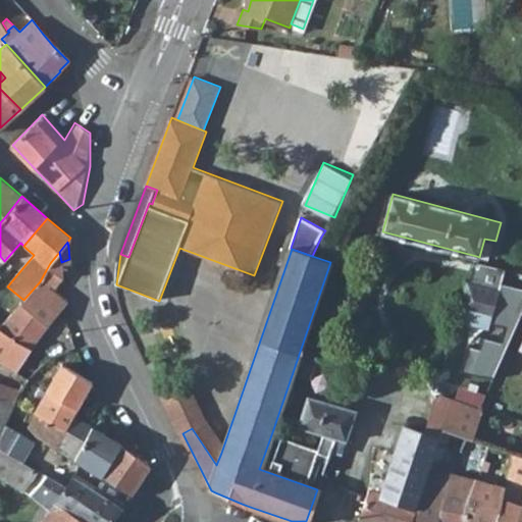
[(46,270),(40,281),(52,292),(53,290),(61,278),(63,275),(61,265),(61,262),(59,252),(50,263),(46,270)]
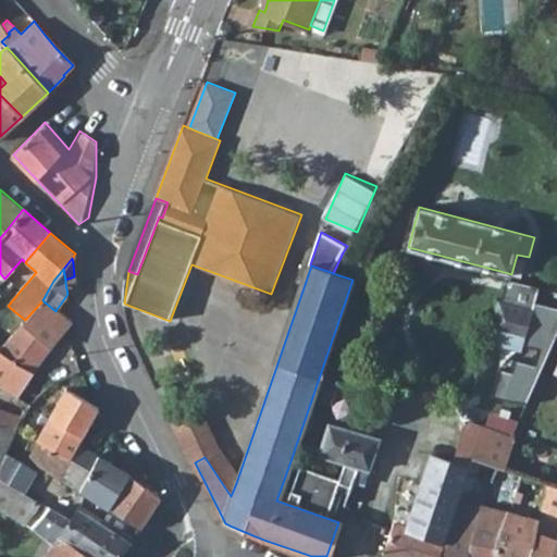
[(556,288),(541,286),(539,300),(556,304),(556,288)]
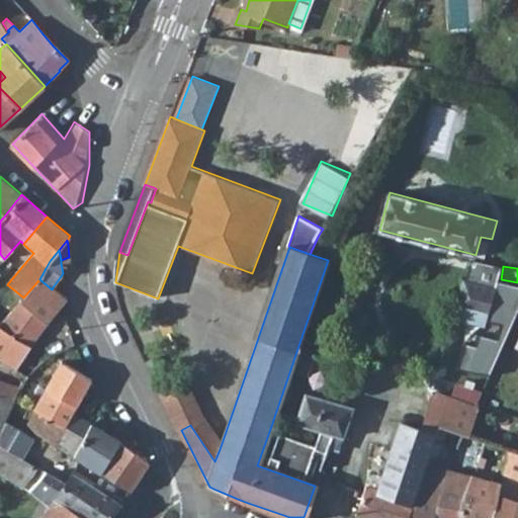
[(517,284),(467,271),(454,317),(456,318),(486,325),(488,317),(516,324),(517,320),(517,284)]
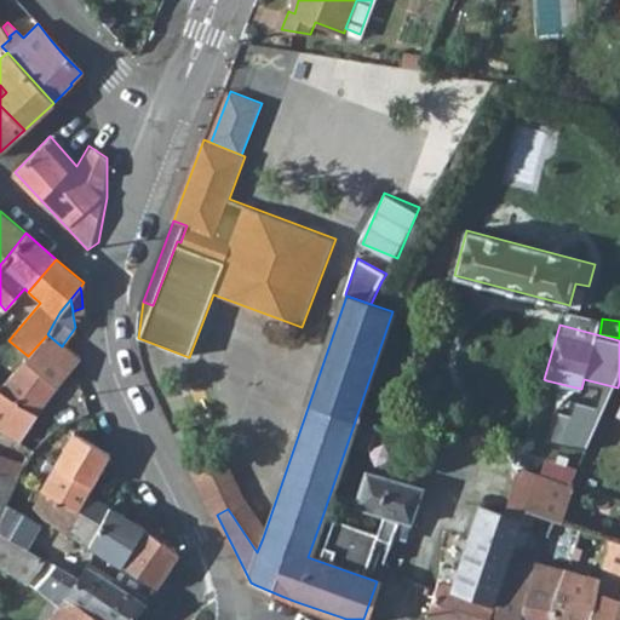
[(0,432),(18,443),(56,390),(53,388),(70,366),(78,356),(63,344),(62,346),(47,334),(28,356),(24,360),(21,357),(10,371),(13,373),(0,389),(0,432)]
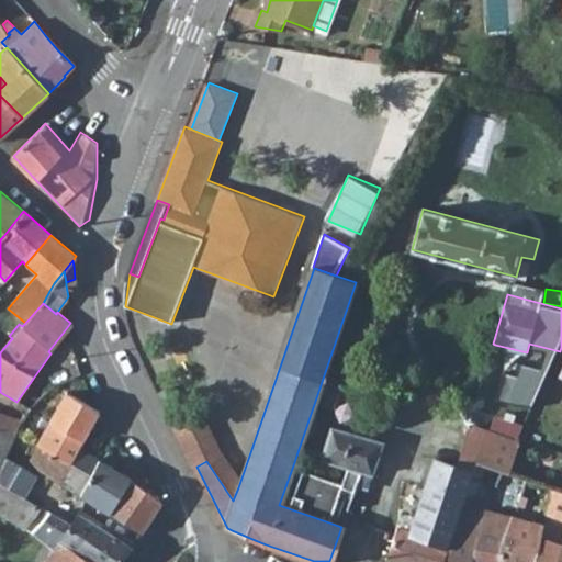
[(0,352),(12,338),(9,336),(0,329),(0,352)]
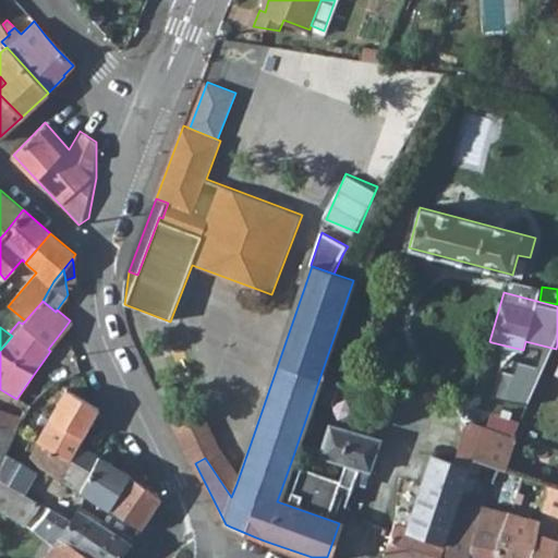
[(53,411),(38,443),(29,457),(39,468),(80,493),(100,459),(77,446),(99,410),(67,391),(53,411)]
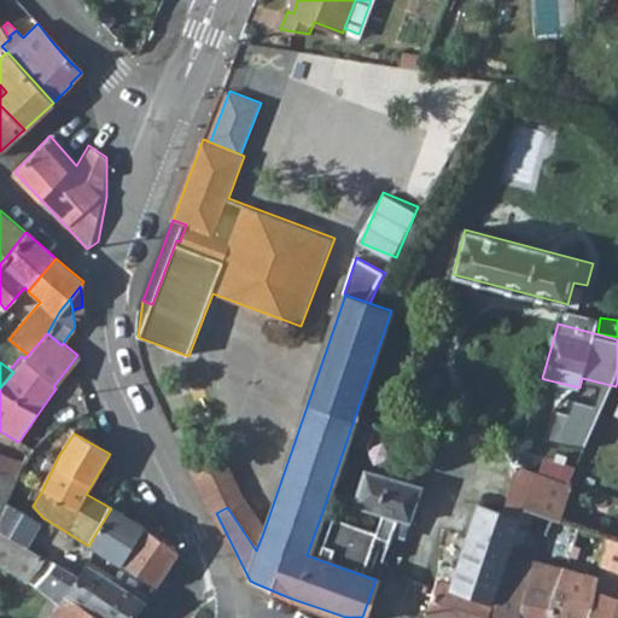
[(215,449),(192,461),(216,513),(227,507),(256,551),(262,536),(244,507),(238,496),(215,449)]
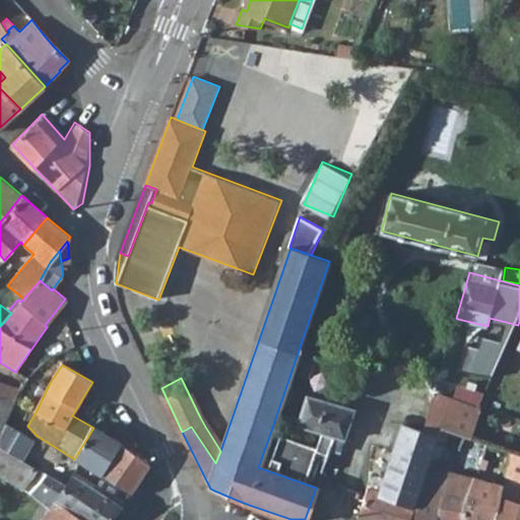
[(161,388),(155,391),(166,411),(174,431),(177,435),(182,432),(161,388)]
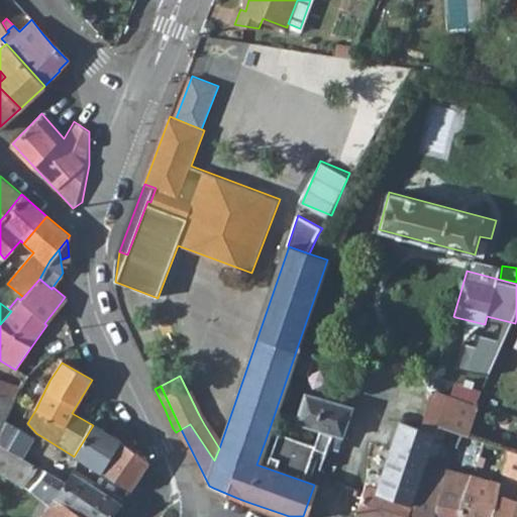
[(432,392),(420,429),(435,434),(438,424),(461,432),(469,434),(481,402),(477,401),(475,406),(432,392)]
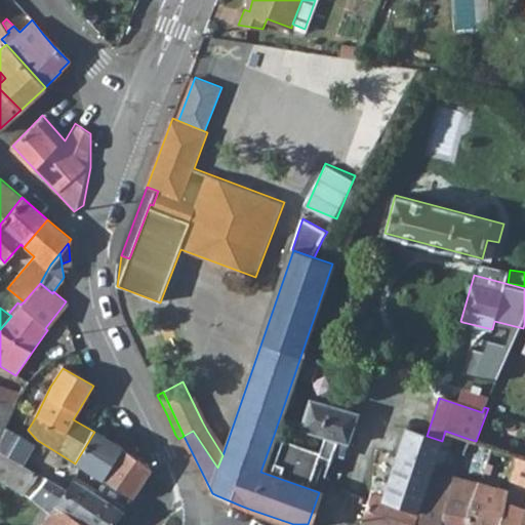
[(310,400),(300,430),(337,440),(348,444),(357,414),(356,413),(310,400)]
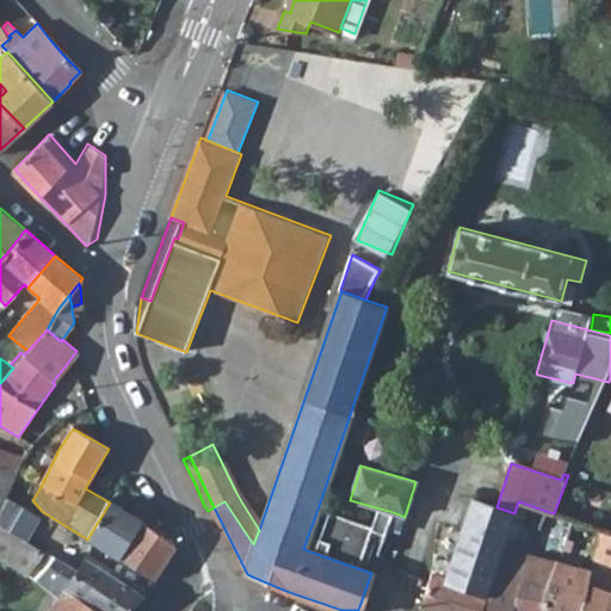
[(0,525),(14,535),(16,536),(24,541),(29,534),(38,519),(5,498),(17,471),(17,470),(0,470),(0,525)]
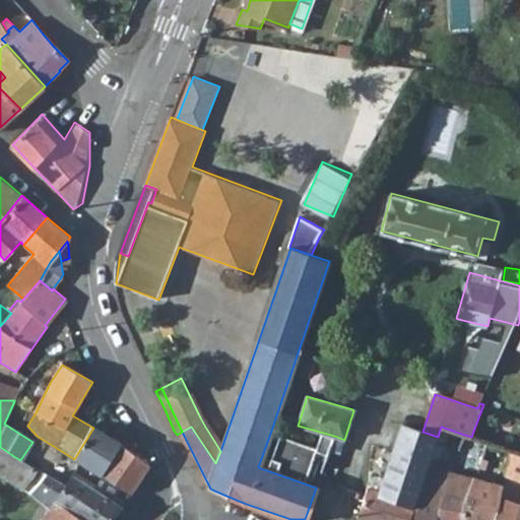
[(483,404),(471,437),(488,442),(510,450),(519,453),(519,423),(499,416),(501,410),(483,404)]
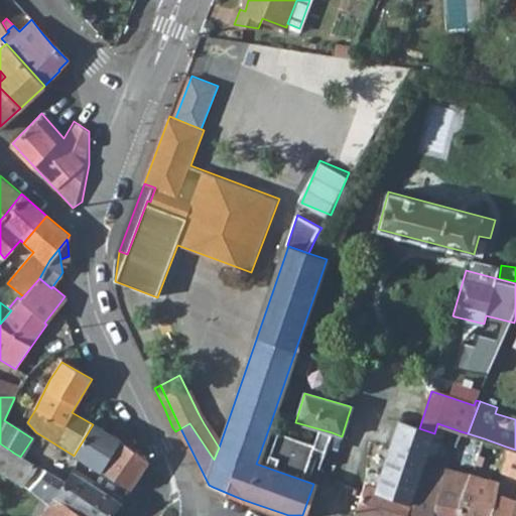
[(273,415),(270,424),(286,430),(289,420),(273,415)]
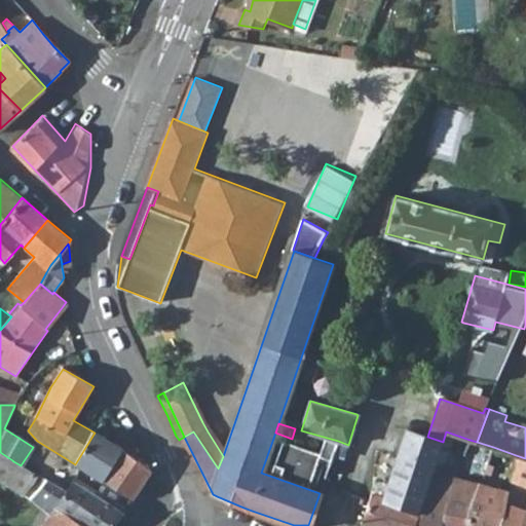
[(301,430),(293,456),(330,467),(338,441),(301,430)]
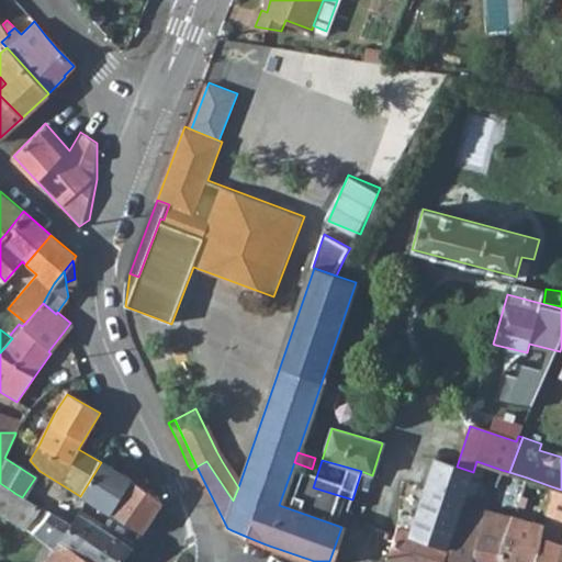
[(396,528),(392,539),(394,540),(385,561),(390,561),(444,561),(462,504),(471,478),(473,472),(457,467),(436,460),(411,534),(396,528)]
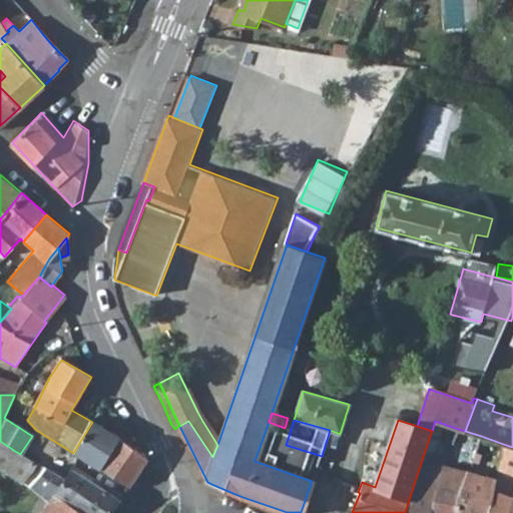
[(432,431),(430,436),(453,443),(458,429),(435,421),(432,431)]
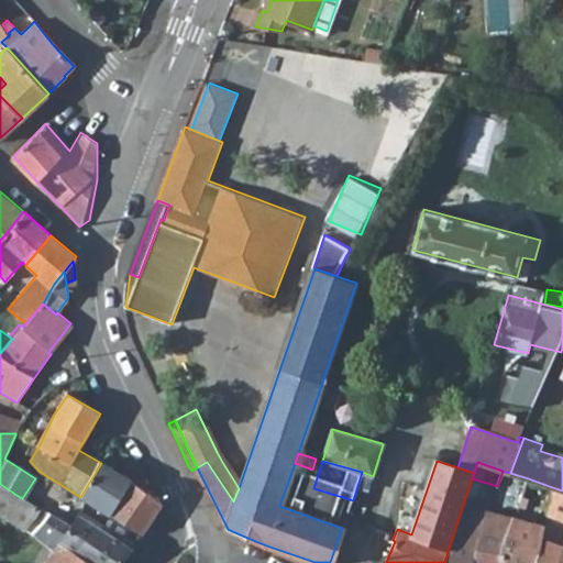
[(101,463),(80,497),(108,515),(117,500),(124,487),(129,479),(101,463)]
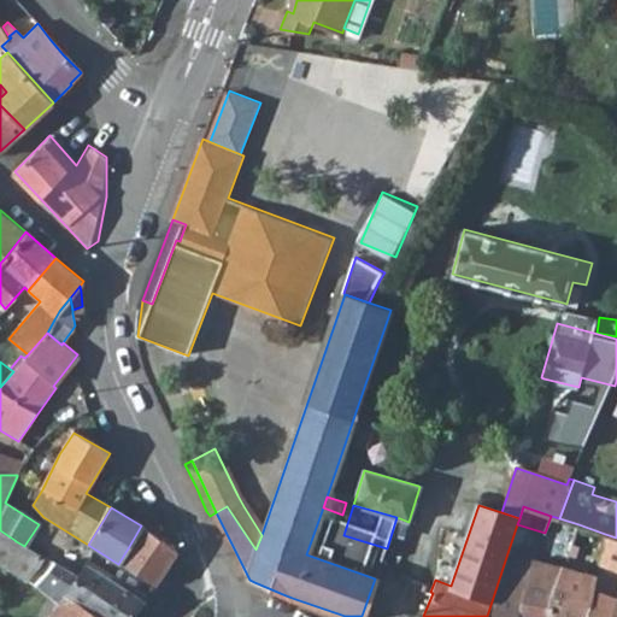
[(145,507),(137,512),(147,523),(153,518),(145,507)]
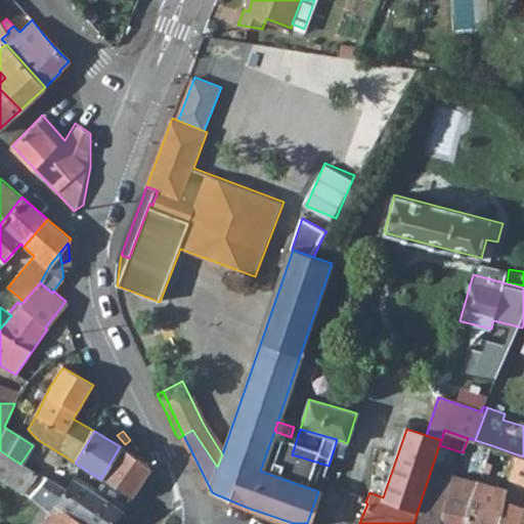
[(183,435),(178,438),(185,448),(200,468),(183,435)]
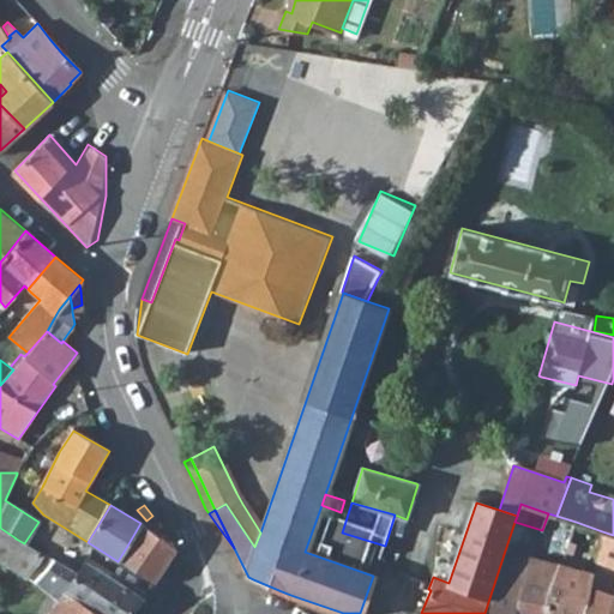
[(127,546),(118,561),(152,583),(168,561),(175,549),(157,535),(142,524),(140,523),(136,531),(127,546)]
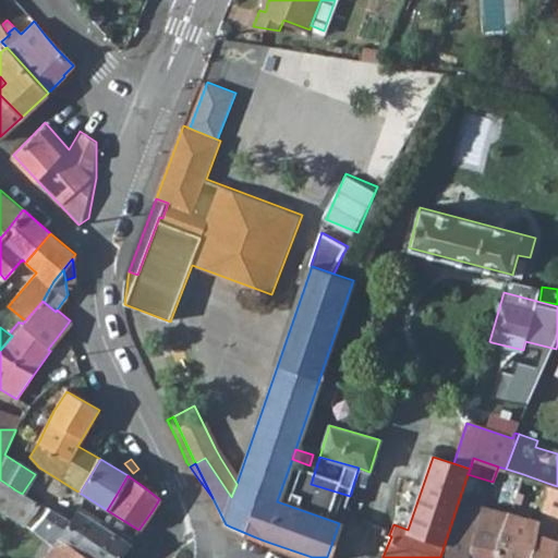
[(0,509),(1,511),(5,504),(14,489),(13,488),(0,480),(0,509)]
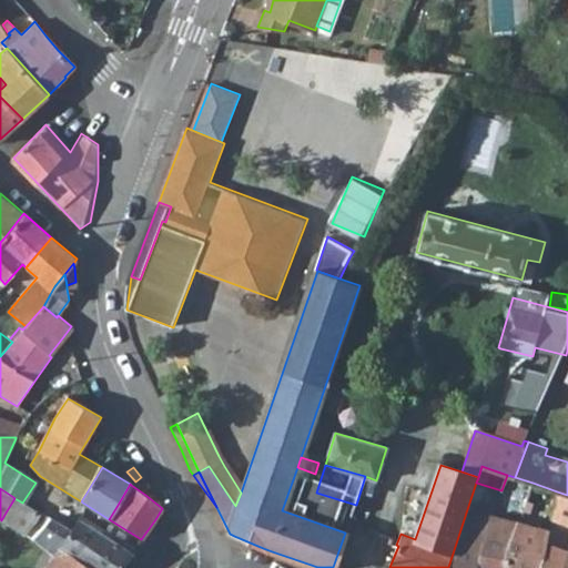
[(554,511),(550,530),(559,531),(560,524),(567,526),(567,495),(557,492),(554,511)]
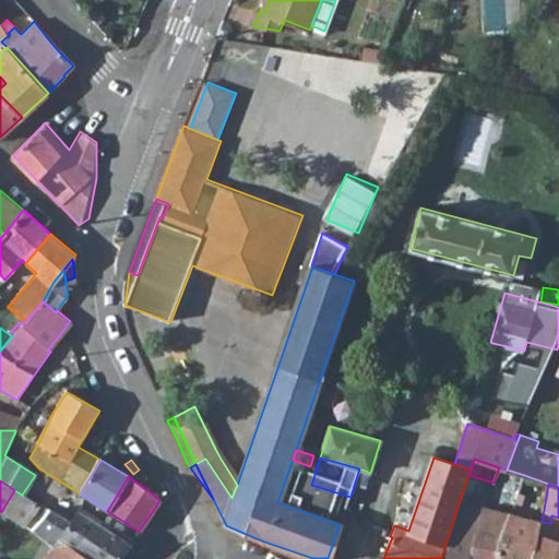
[(26,488),(22,495),(45,509),(45,500),(26,488)]
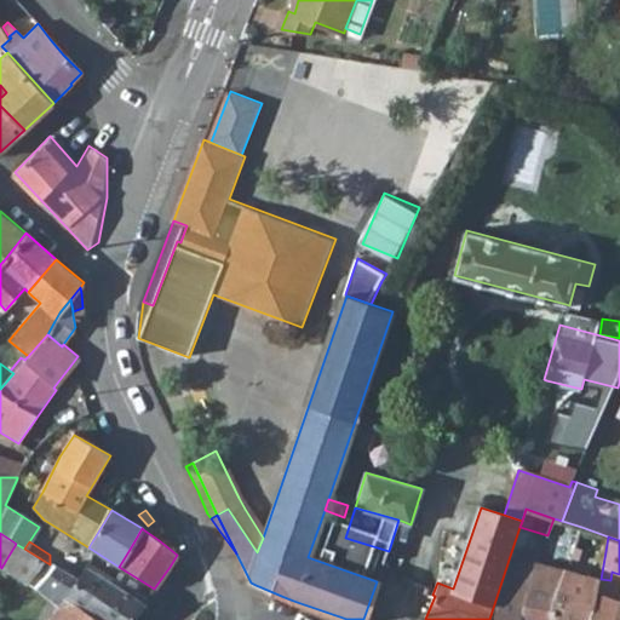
[(16,544),(6,560),(32,577),(35,578),(38,573),(42,577),(51,566),(50,564),(24,549),(16,544)]
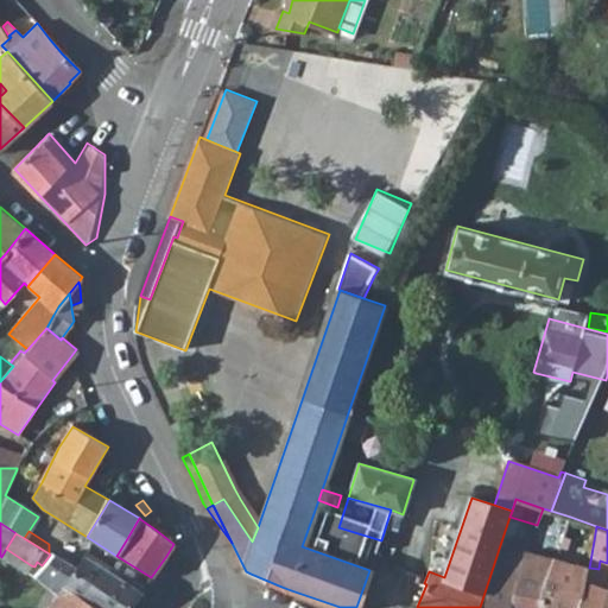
[(500,545),(480,607),(511,607),(529,552),(500,545)]
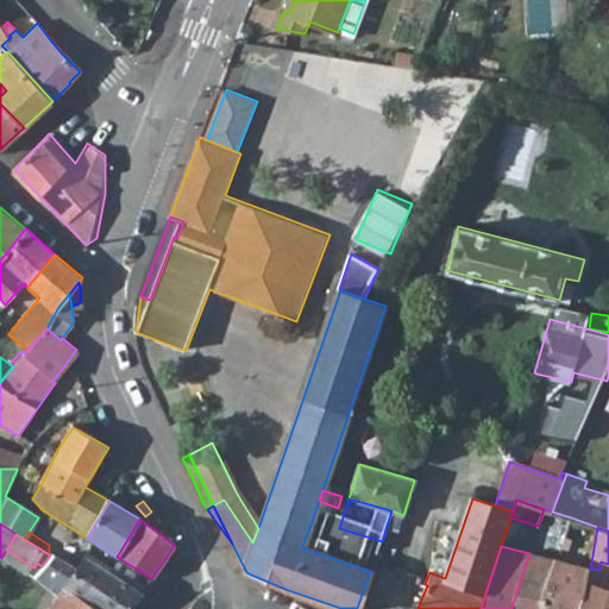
[(6,550),(1,558),(1,559),(25,575),(31,566),(6,550)]
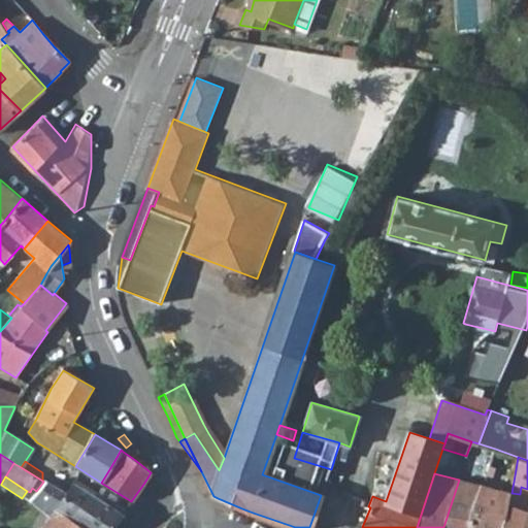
[(459,480),(443,527),(472,527),(486,487),(459,480)]
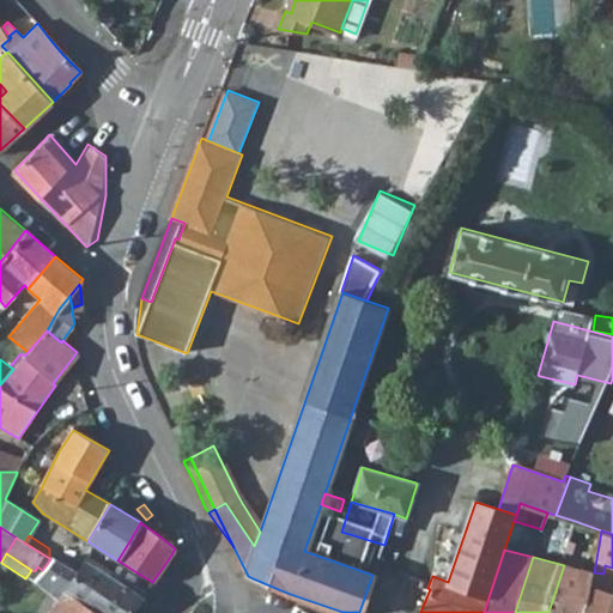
[(50,559),(42,570),(34,581),(46,592),(59,600),(60,600),(65,592),(77,575),(54,562),(52,559),(50,559)]
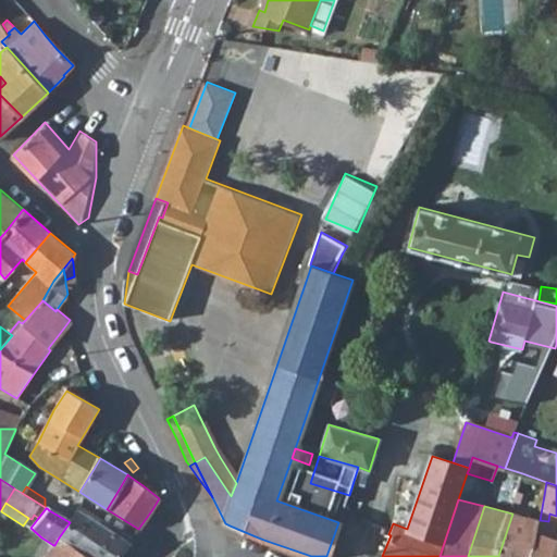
[(70,522),(59,537),(89,556),(116,556),(127,543),(78,510),(70,522)]
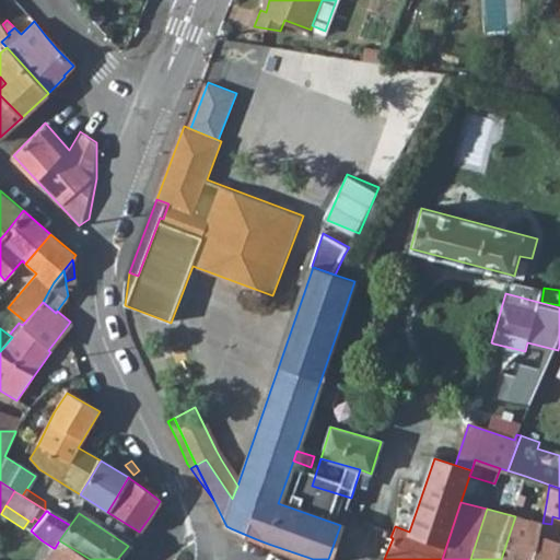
[(501,559),(532,559),(538,536),(540,527),(543,523),(515,516),(501,559)]
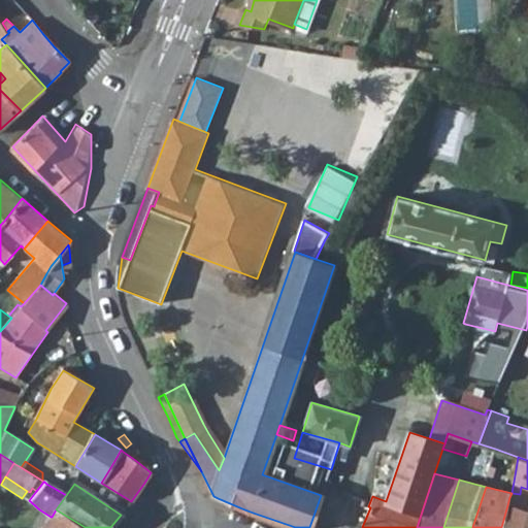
[(507,505),(501,527),(523,527),(527,513),(507,505)]
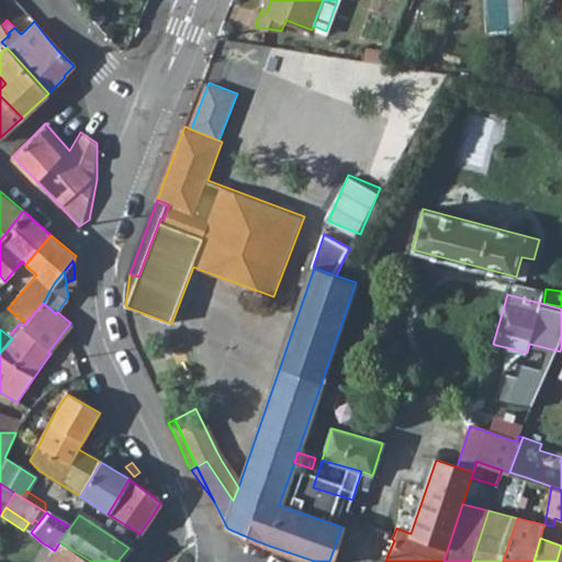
[(54,550),(45,561),(90,561),(59,542),(55,550),(54,550)]
